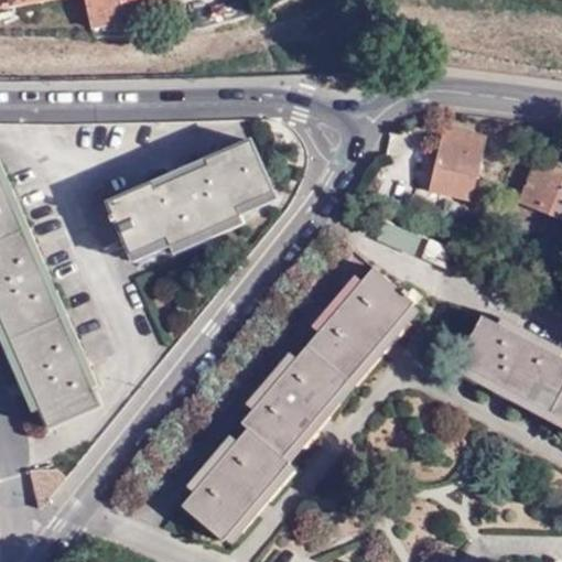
[(0,9),(20,8),(19,0),(0,0),(0,9)]
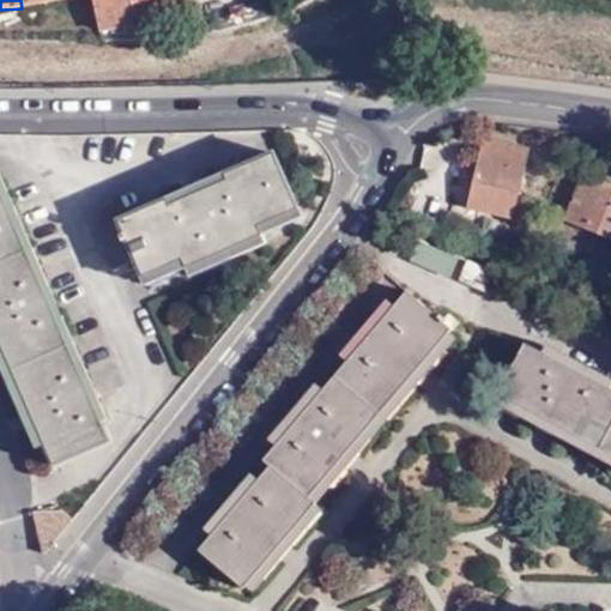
[(103,0),(113,35),(145,26),(140,8),(173,0),(103,0)]
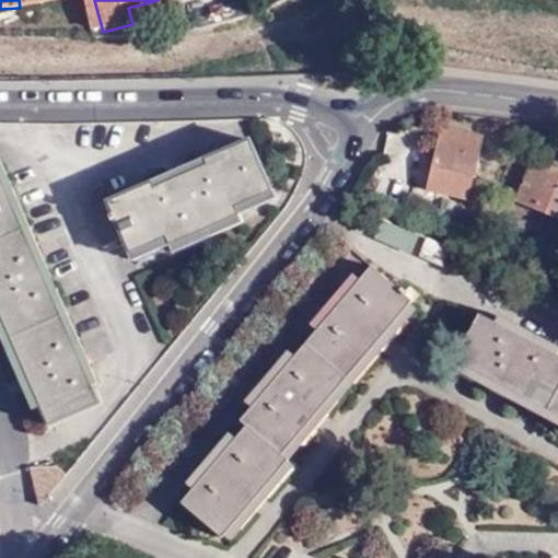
[(467,198),(481,134),(440,125),(425,189),(467,198)]
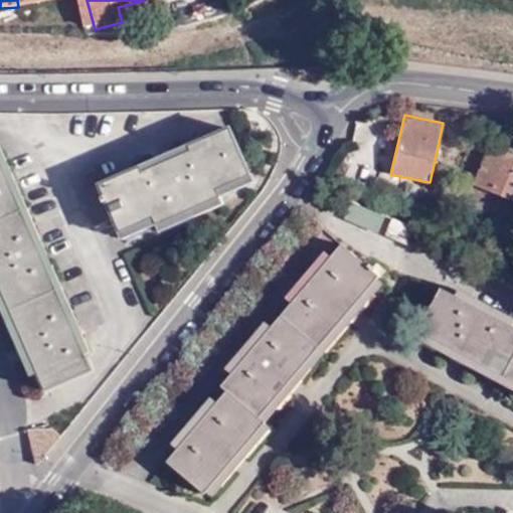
[(97,182),(119,231),(152,216),(155,225),(219,196),(216,188),(248,175),(228,127),(97,182)]
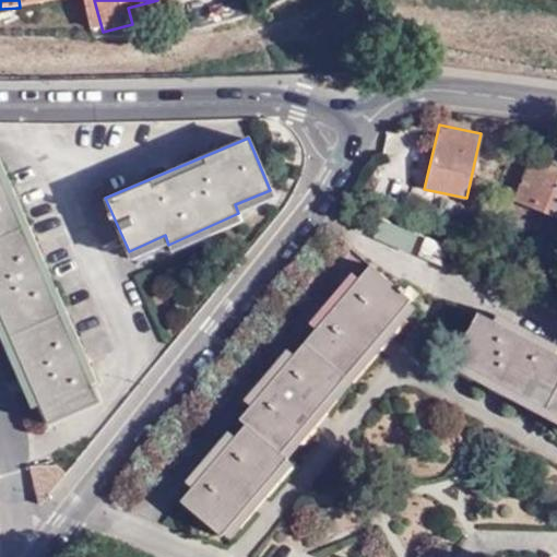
[(556,174),(556,169),(556,166),(530,155),(512,199),(556,216),(556,174)]
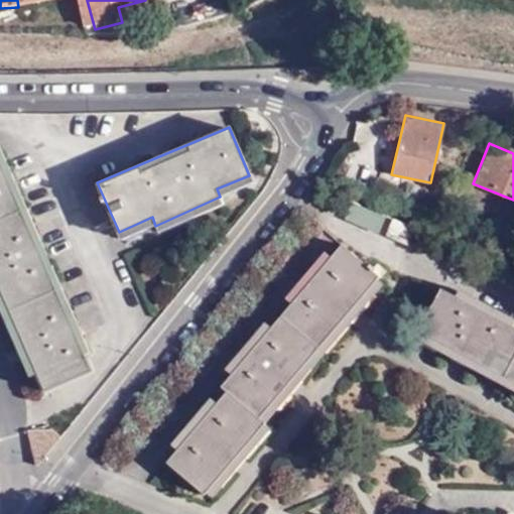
[(91,370),(0,162),(0,288),(44,390),(91,370)]
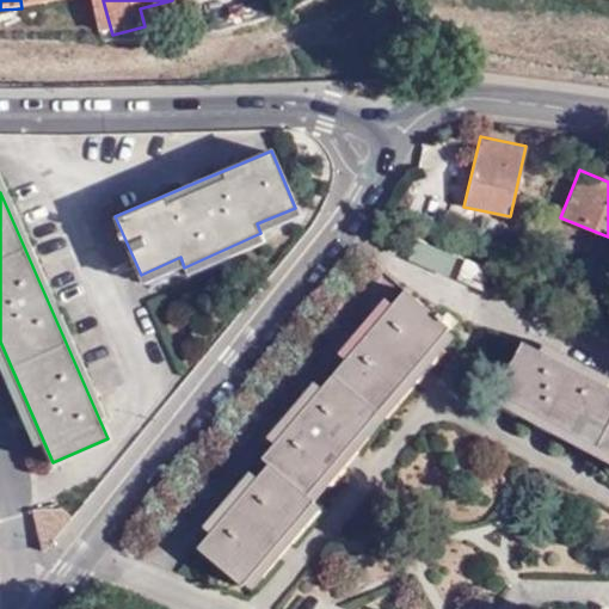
[(456,277),(481,288),(490,270),(465,258),(456,277)]
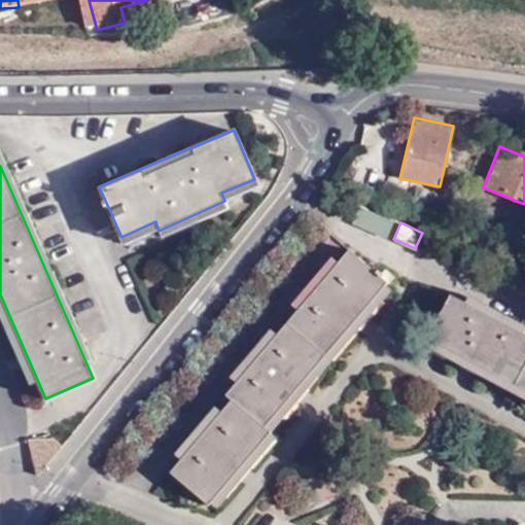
[(311,292),(286,322),(325,355),(388,282),(348,248),(323,278),(318,273),(306,288),(311,292)]
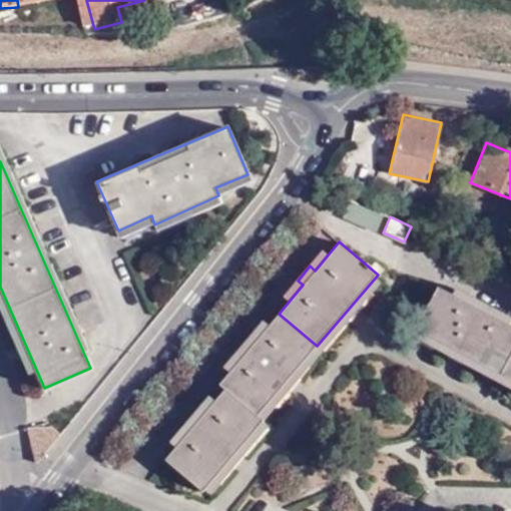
[(500,374),(510,353),(510,325),(488,313),(492,307),(475,298),(472,304),(437,286),(414,329),(500,374)]
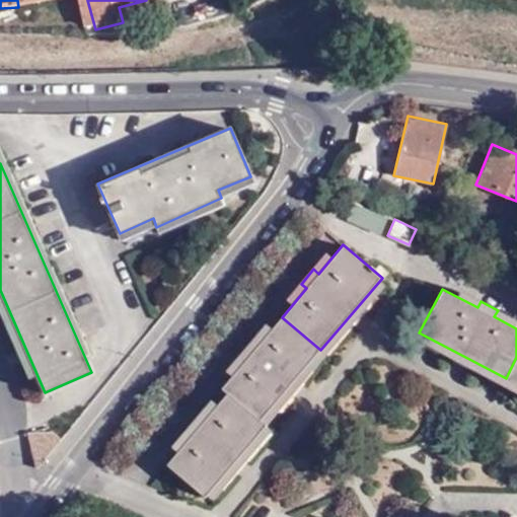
[(221,388),(227,392),(228,392),(261,420),(320,350),(282,317),(257,346),(252,341),(240,355),(245,360),(221,388)]
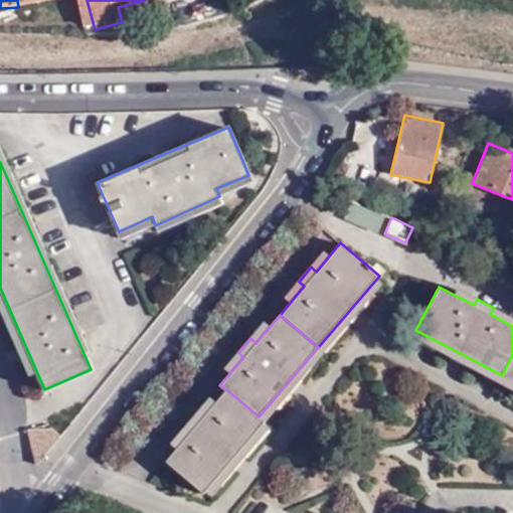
[(512,354),(502,375),(512,381),(512,354)]
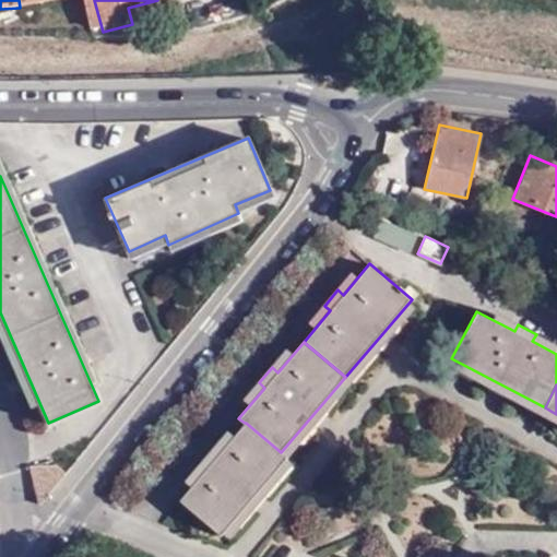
[(246,423),(245,423),(218,454),(213,449),(200,464),(205,470),(179,500),(221,535),(287,458),(281,452),(246,423)]
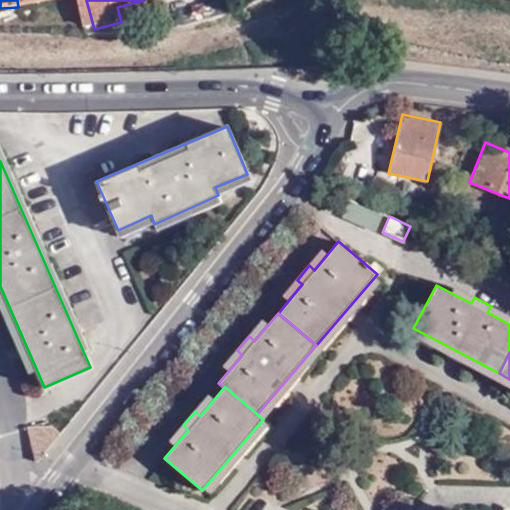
[(33,461),(58,432),(50,424),(26,427),(33,461)]
